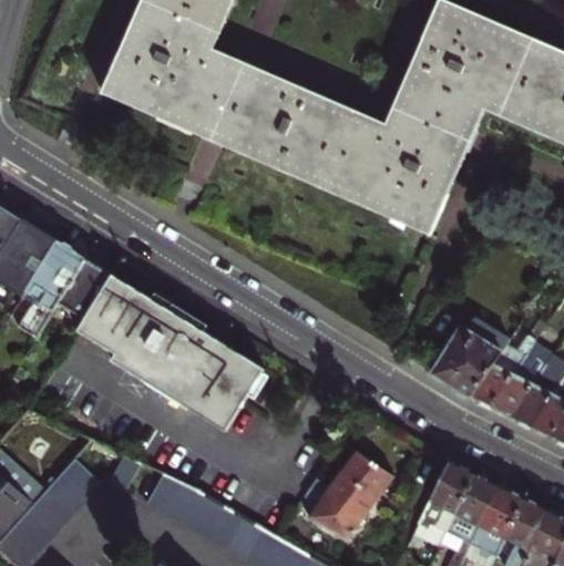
[(140,0),(100,92),(198,135),(213,141),(221,144),(429,234),(473,131),(483,110),(563,144),(563,54),(437,0),(414,52),(393,102),(385,123),(280,78),(241,61),(213,49),(233,0),(140,0)]
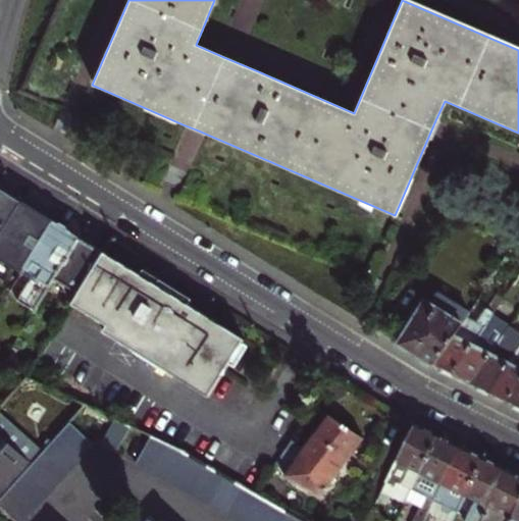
[(0,235),(21,202),(9,195),(0,189),(0,235)]
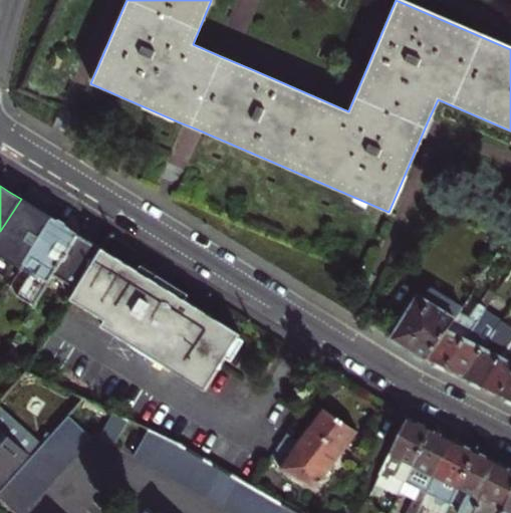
[(27,203),(21,199),(0,231),(0,244),(9,250),(4,259),(19,268),(23,262),(50,217),(45,214),(36,208),(27,203)]
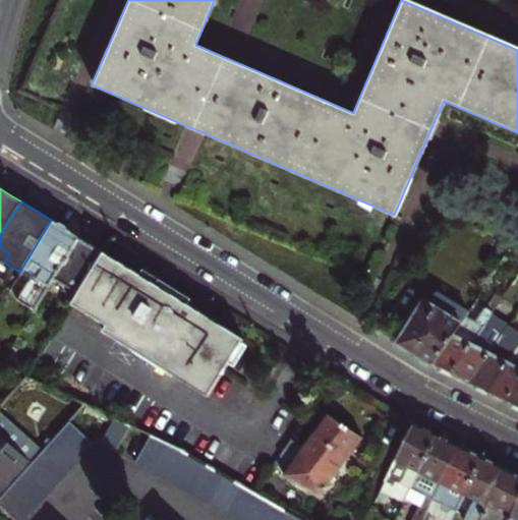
[(33,271),(64,228),(57,224),(51,220),(23,266),(33,271)]
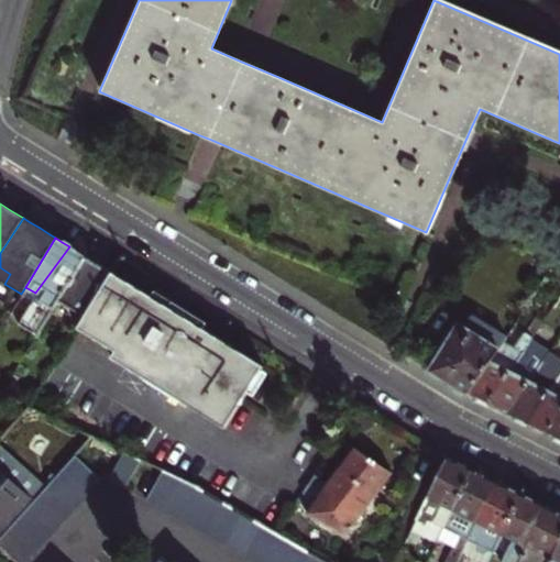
[(69,246),(35,293),(17,323),(34,334),(56,300),(84,255),(77,251),(69,246)]
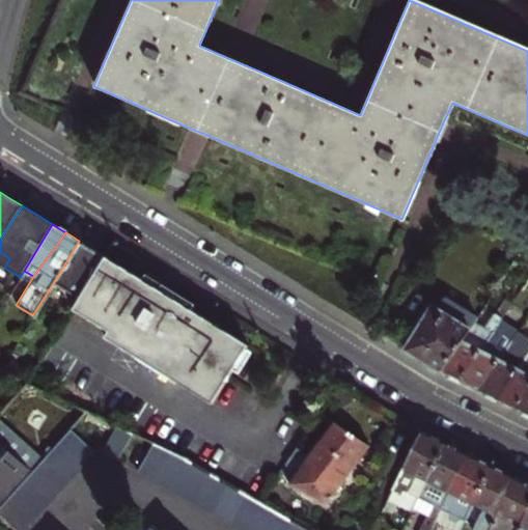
[(91,248),(79,241),(53,283),(77,298),(103,255),(91,248)]
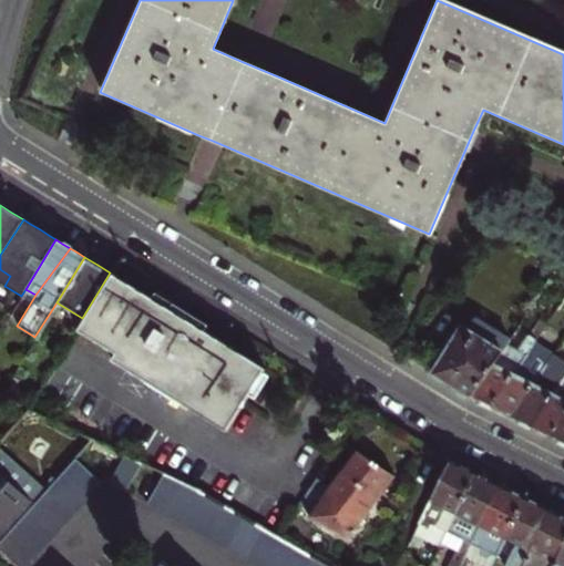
[(150,298),(110,273),(82,318),(75,330),(112,353),(108,361),(224,431),(245,397),(258,376),(263,368),(202,330),(150,298)]
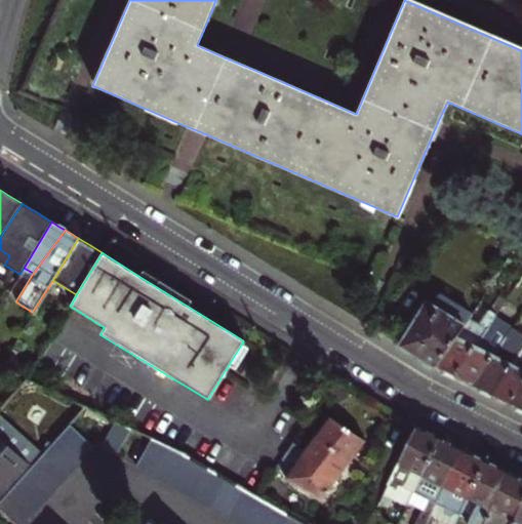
[(138,276),(187,306),(191,300),(166,285),(142,270),(138,276)]
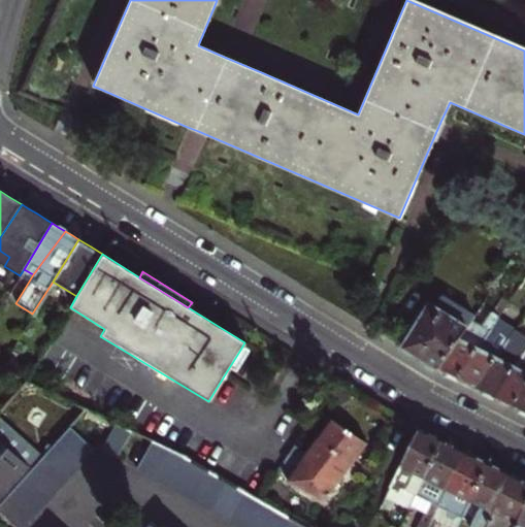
[(454,377),(493,320),(505,301),(498,297),(488,310),(487,310),(478,324),(468,319),(435,368),(444,372),(454,377)]
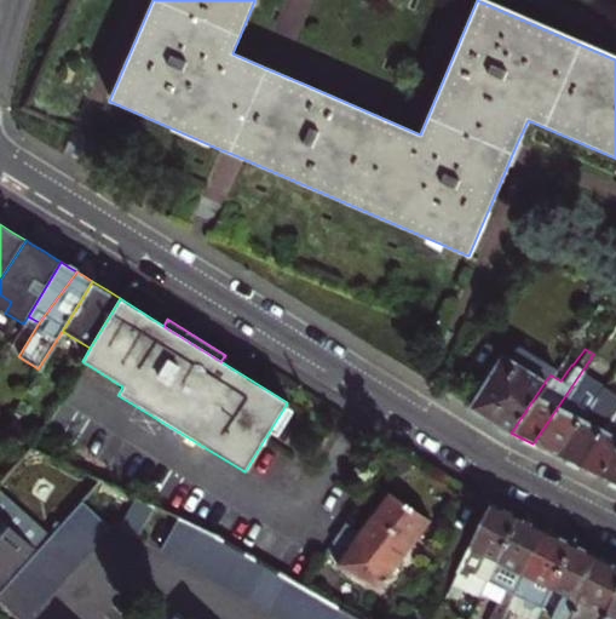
[(500,355),(468,407),(487,418),(511,433),(550,374),(552,372),(530,359),(523,370),(500,355)]
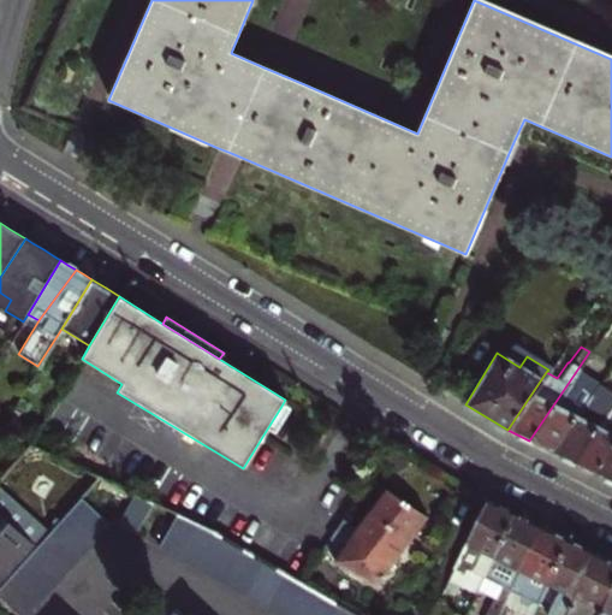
[(595,386),(575,373),(529,441),(539,445),(551,451),(595,386)]
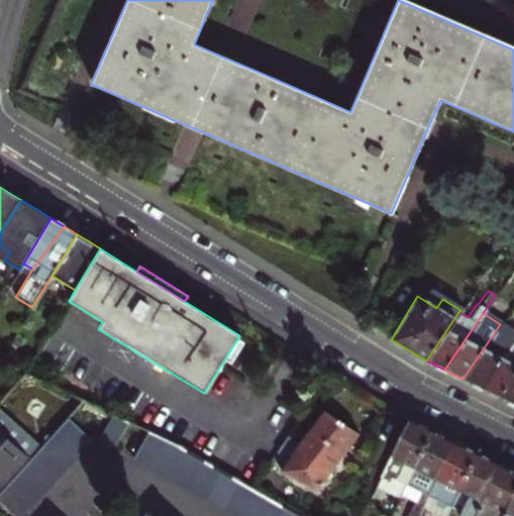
[(480,388),(513,337),(513,330),(501,322),(500,324),(463,379),(470,383),(480,388)]
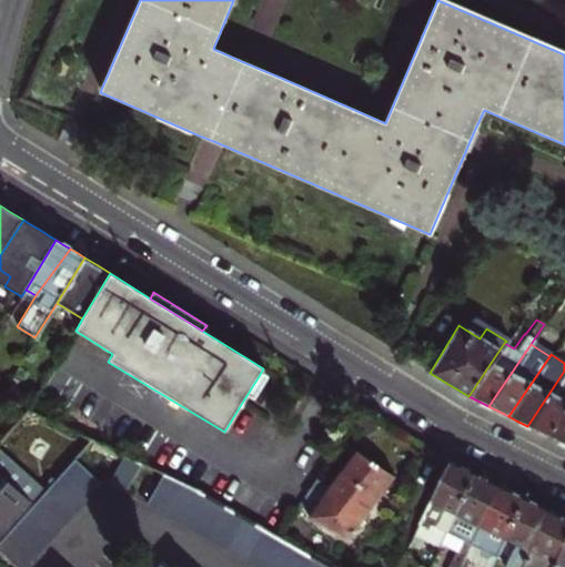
[(564,371),(527,426),(538,432),(548,436),(564,411),(564,371)]
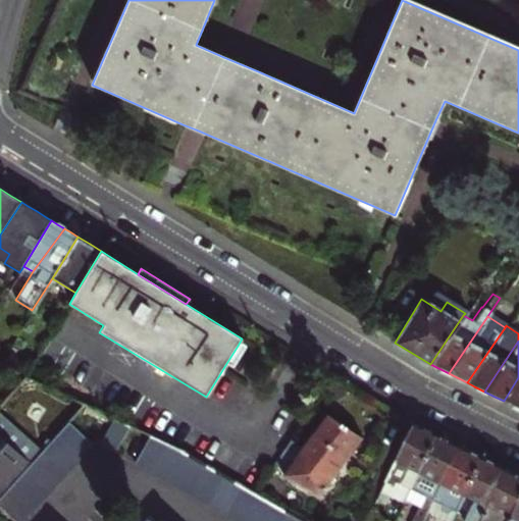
[(243,349),(238,346),(225,365),(231,368),(243,349)]
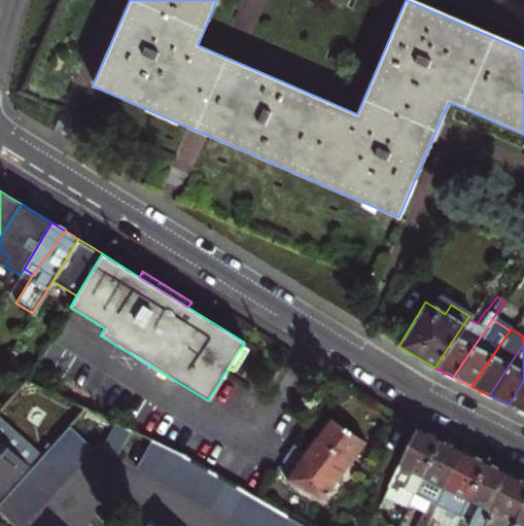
[(523,413),(523,381),(509,405),(519,411),(523,413)]
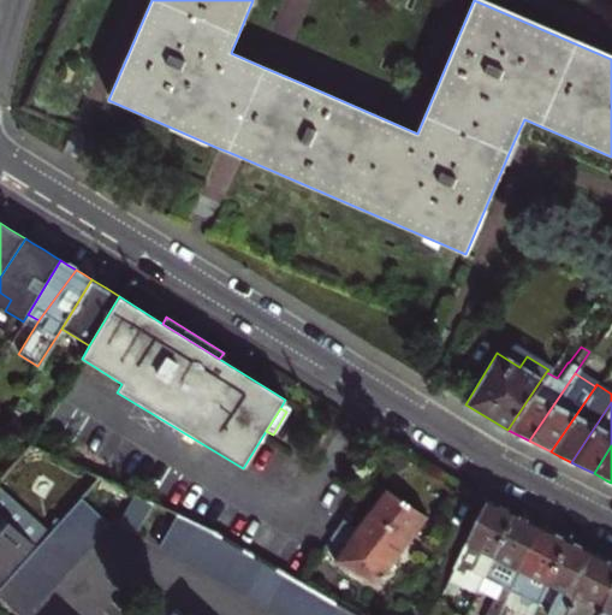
[(396,454),(381,460),(388,477),(403,471),(400,465),(396,454)]
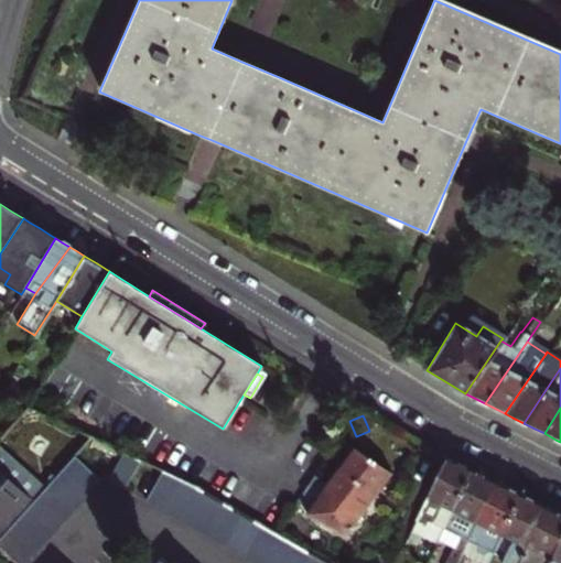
[(323,489),(340,502),(355,482),(371,459),(370,459),(374,455),(369,452),(366,456),(359,452),(354,447),(330,480),(323,489)]
